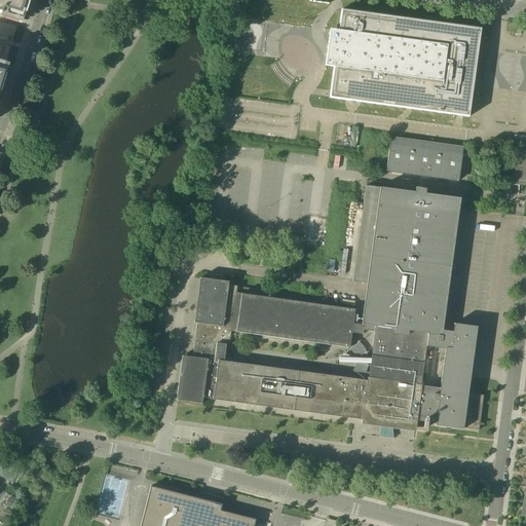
[(6,63),(19,23),(22,12),(26,13),(30,0),(0,0),(0,91),(1,92),(6,75),(3,74),(6,63)]
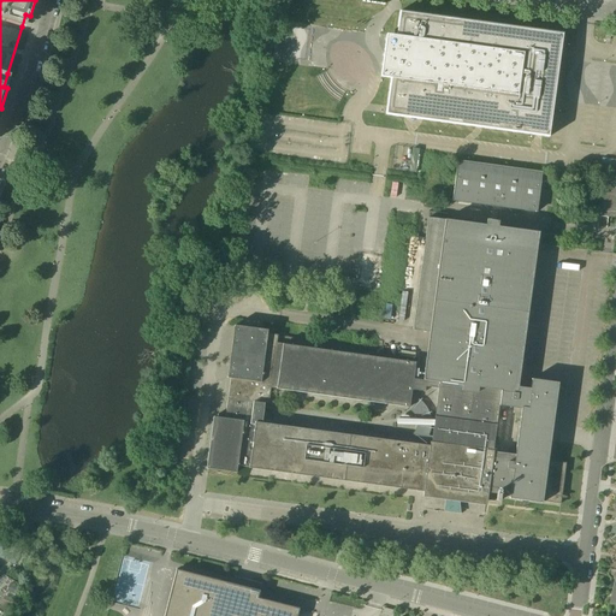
[(400,11),(397,36),(386,35),(381,77),(391,78),(386,116),(549,137),(562,47),(563,34),(400,11)]
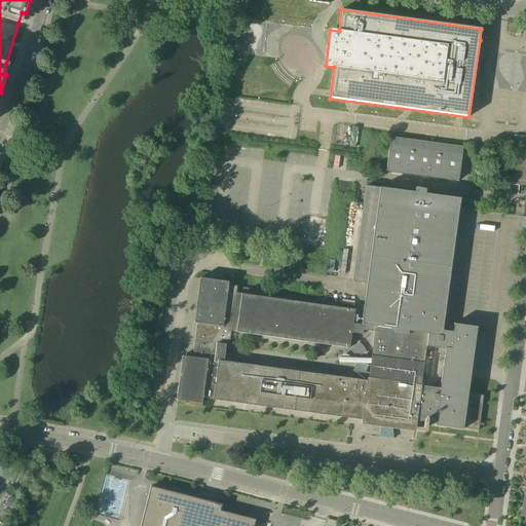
[(391,139),(386,171),(459,180),(462,155),(468,156),(470,149),(391,139)]
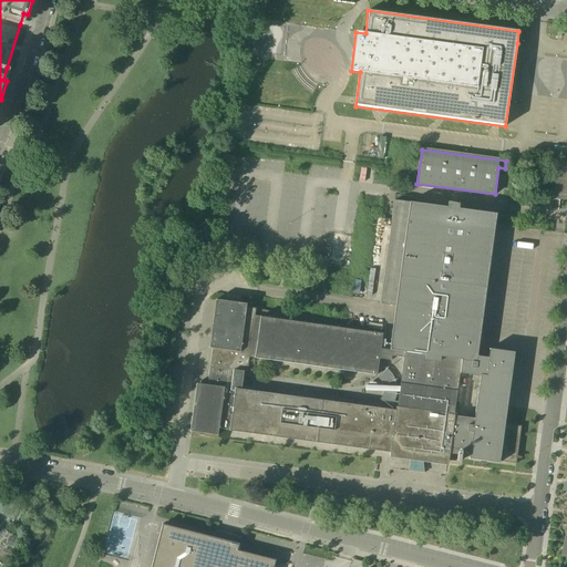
[(555,171),(558,171),(555,194),(552,193),(550,199),(560,200),(560,195),(566,195),(566,162),(556,161),(555,171)]
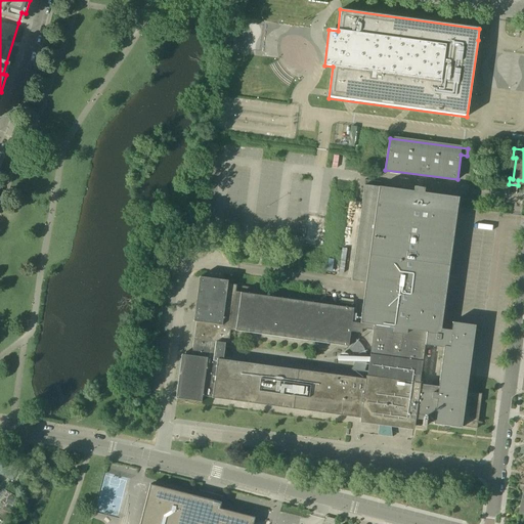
[(227,285),(228,281),(200,277),(193,321),(197,322),(191,356),(182,354),(176,397),(176,399),(202,402),(203,396),(212,398),(360,419),(359,423),(415,430),(416,419),(423,420),(422,426),(425,427),(426,421),(428,421),(428,422),(429,423),(429,421),(434,422),(434,424),(433,424),(462,428),(462,427),(461,427),(462,425),(476,427),(476,429),(477,429),(477,427),(482,395),(466,393),(475,325),(452,322),(451,331),(439,329),(456,199),(459,199),(459,198),(424,193),(424,188),(415,187),(413,191),(380,187),(364,185),(352,278),(366,280),(360,322),(352,321),(354,308),(235,293),(236,286),(227,285)]
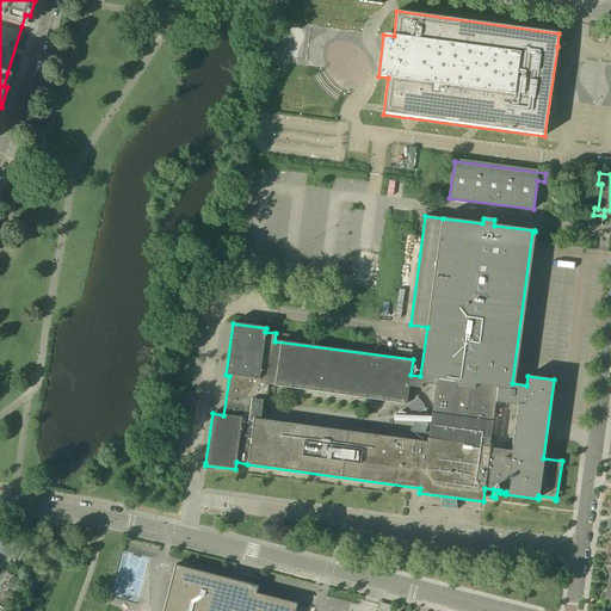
[(0,553),(14,561),(20,547),(1,537),(0,538),(0,553)]
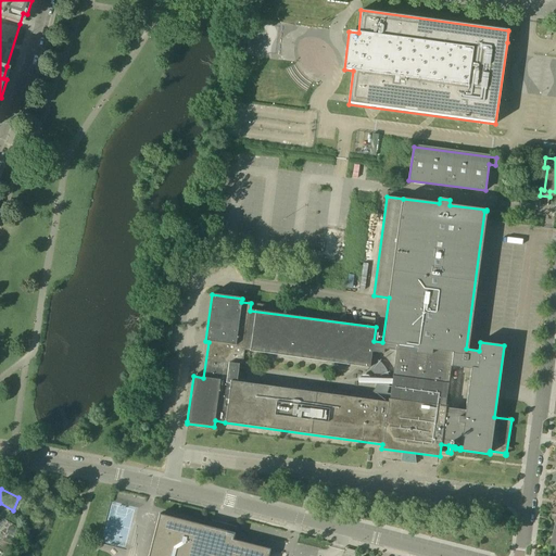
[(235,533),(211,527),(160,514),(150,551),(148,555),(268,555),(270,550),(234,540),(235,533)]
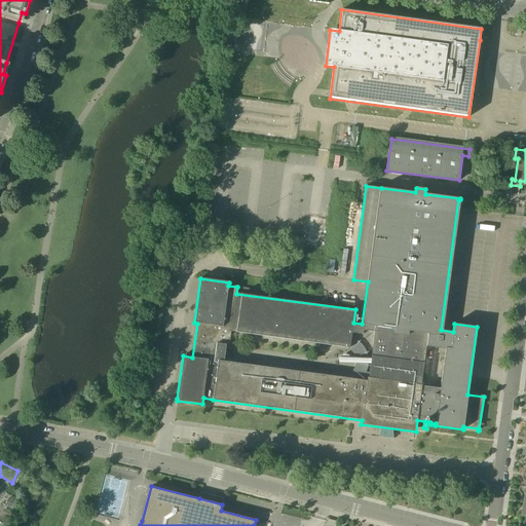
[(8,498),(5,504),(12,508),(14,501),(8,498)]
